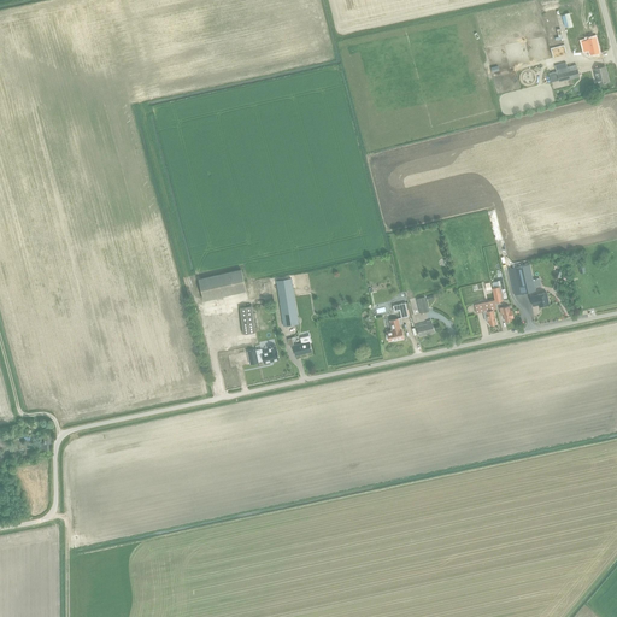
[(557,72),(550,74),(552,82),(559,81),(559,82),(580,76),(576,65),(566,68),(565,64),(554,66),(557,72)]
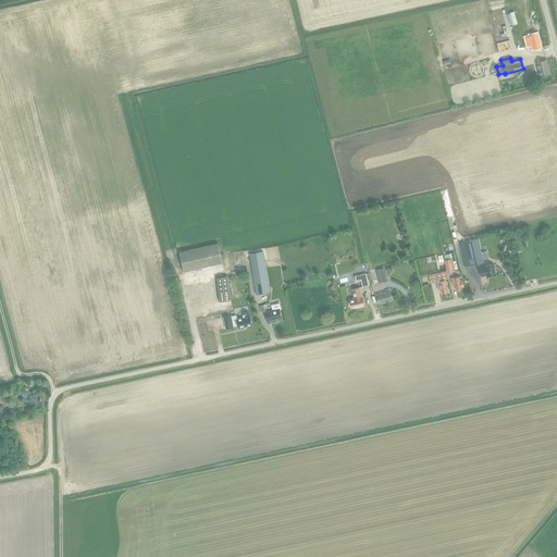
[(540,76),(544,75),(549,74),(546,60),(536,62),(540,76)]
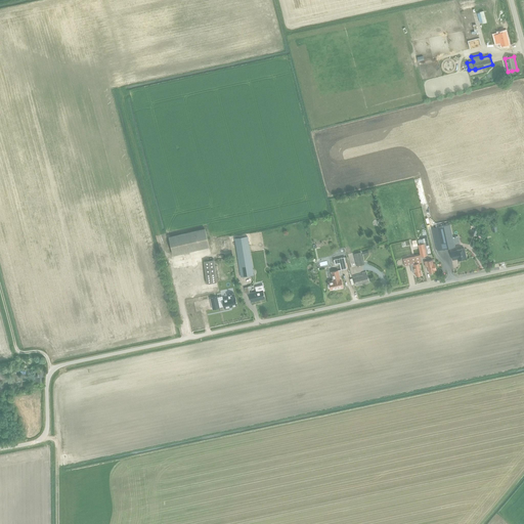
[(436,228),(432,229),(437,251),(454,247),(449,225),(445,226),(445,223),(435,225),(436,228)]
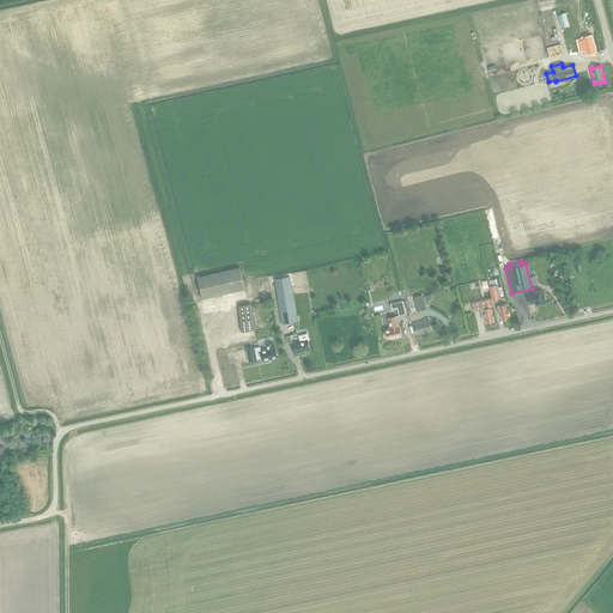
[(198,278),(202,298),(244,290),(240,268),(198,278)]
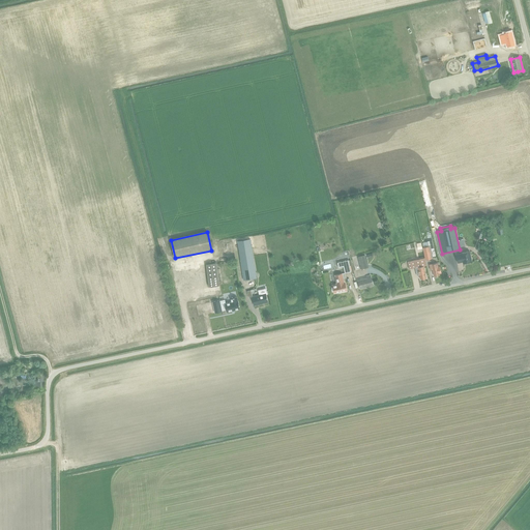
[(257,278),(251,239),(237,241),(244,281),(257,278)]
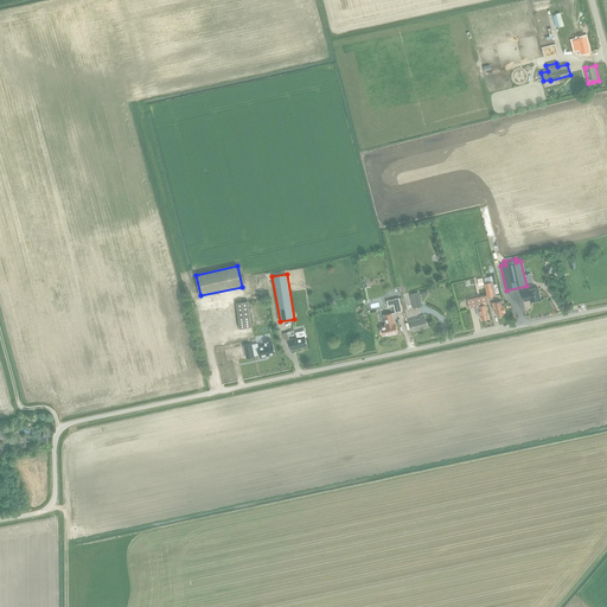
[(491,282),(484,283),(486,295),(487,298),(494,296),(491,282)]
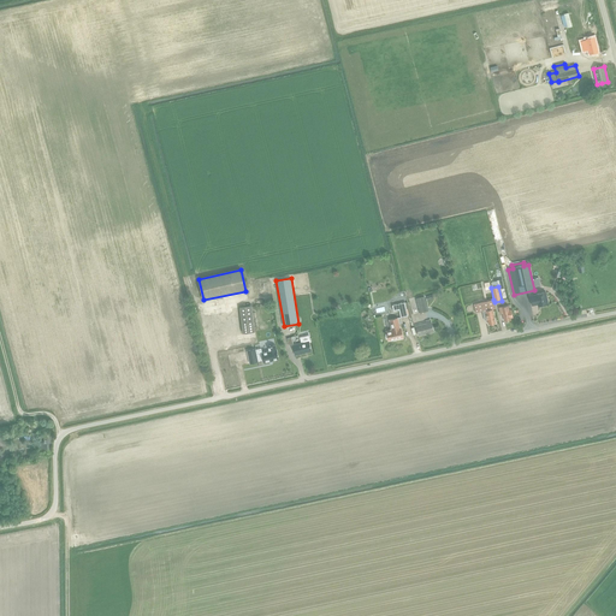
[(549,303),(545,292),(535,294),(535,295),(529,296),(532,306),(540,303),(542,306),(549,303)]
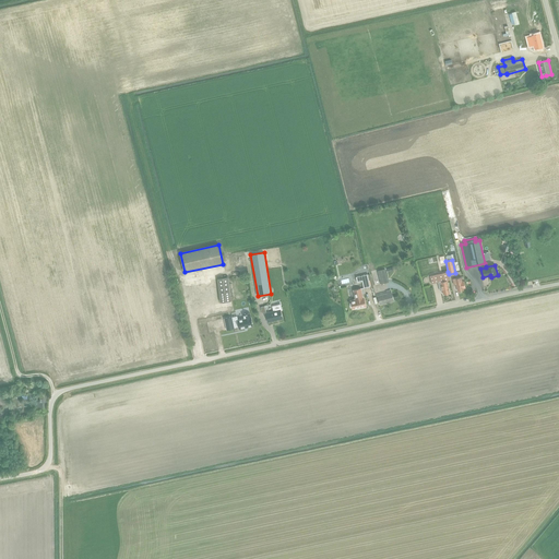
[(389,282),(385,270),(378,272),(381,284),(389,282)]
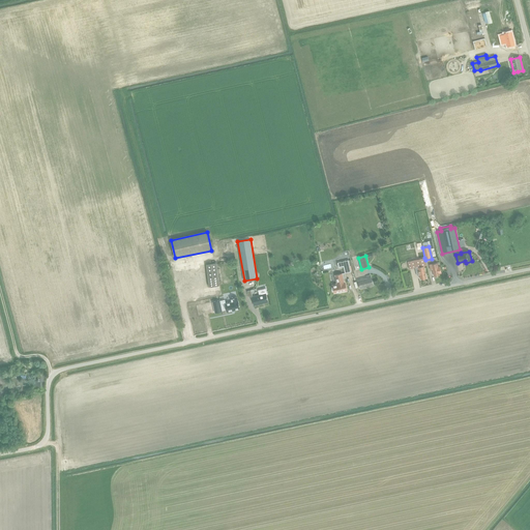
[(414,260),(408,262),(410,269),(415,267),(416,270),(417,275),(419,275),(420,280),(427,278),(425,273),(423,266),(427,265),(425,260),(424,258),(414,260)]
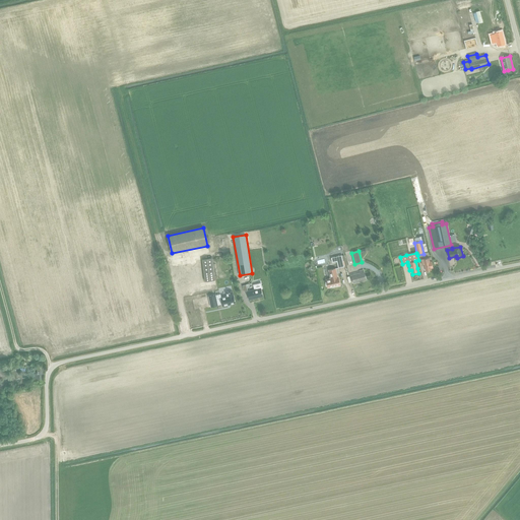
[(342,255),(331,258),(332,263),(337,262),(338,268),(344,267),(342,255)]
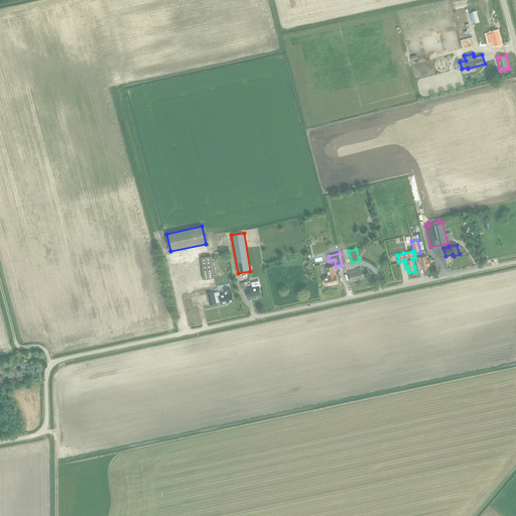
[(201,257),(204,279),(214,278),(211,256),(201,257)]
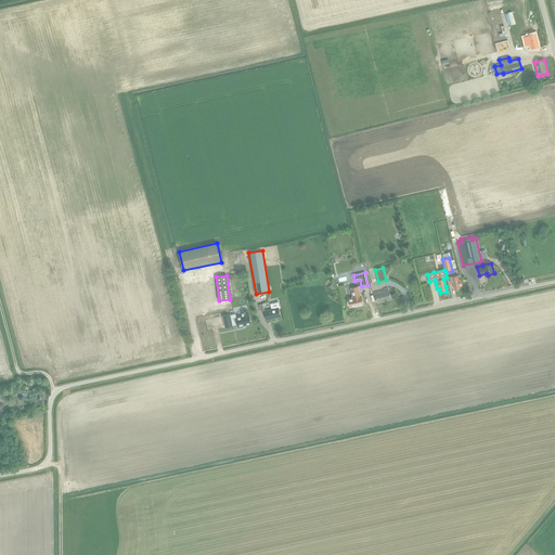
[(450,278),(451,283),(453,282),(454,289),(455,289),(456,291),(459,291),(459,289),(459,288),(461,288),(460,286),(462,286),(461,279),(459,280),(457,275),(450,278)]
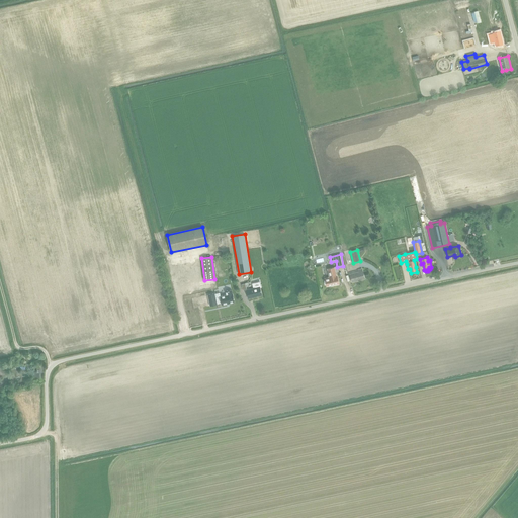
[(337,275),(335,267),(327,269),(329,277),(325,278),(326,280),(324,280),(325,285),(326,285),(327,286),(331,285),(332,286),(339,284),(337,275)]
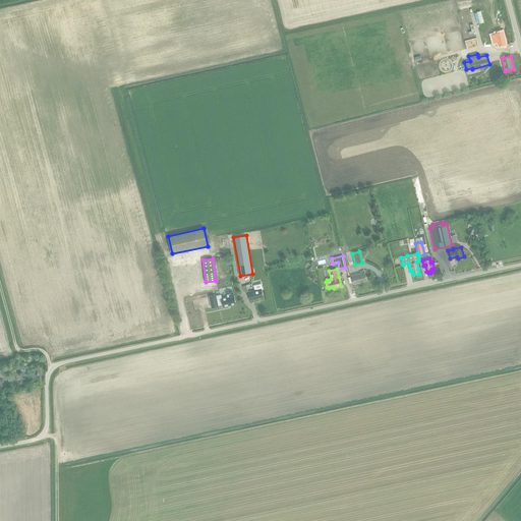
[(352,276),(353,279),(354,284),(366,281),(364,271),(360,272),(361,274),(352,276)]
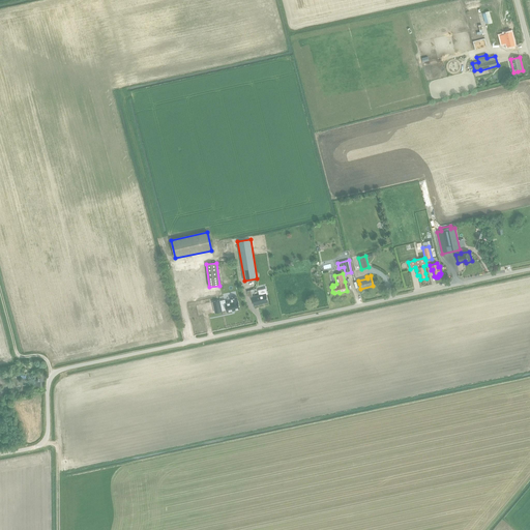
[(253,297),(252,297),(254,305),(262,303),(262,302),(267,301),(266,294),(267,294),(266,289),(259,291),(260,295),(253,297)]
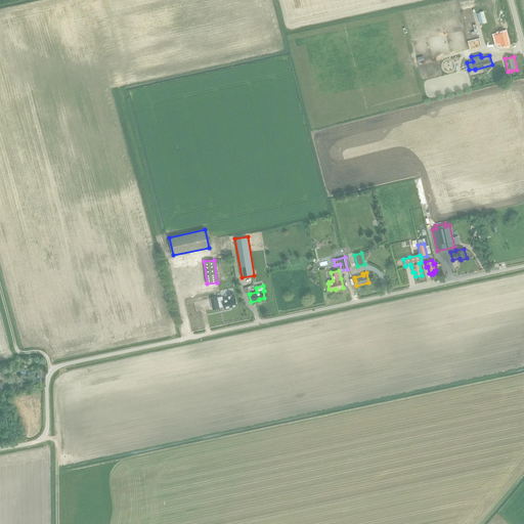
[(215,288),(203,291),(204,299),(217,297),(215,288)]
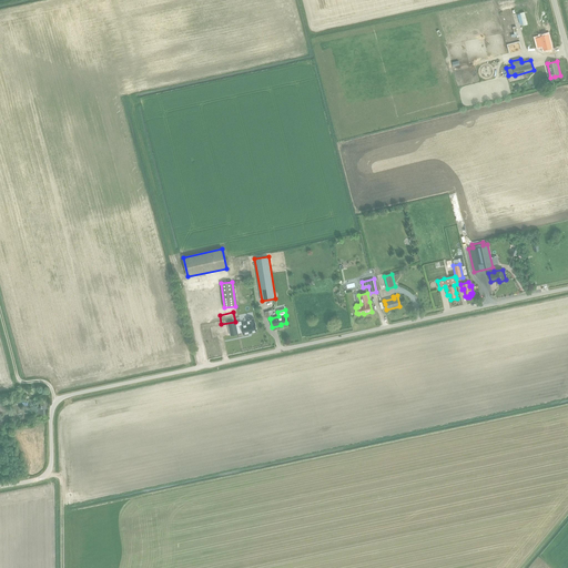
[(235,322),(227,324),(231,335),(239,334),(237,333),(243,332),(243,334),(252,333),(251,332),(257,331),(255,322),(255,323),(254,318),(251,318),(250,318),(247,320),(249,324),(241,325),(242,326),(236,327),(235,322)]
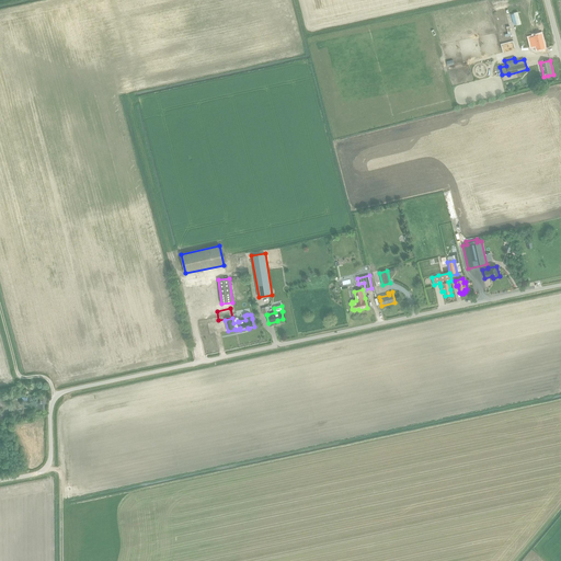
[(46,395),(39,395),(36,395),(36,398),(39,398),(39,404),(36,404),(36,412),(45,412),(46,412),(46,395)]
